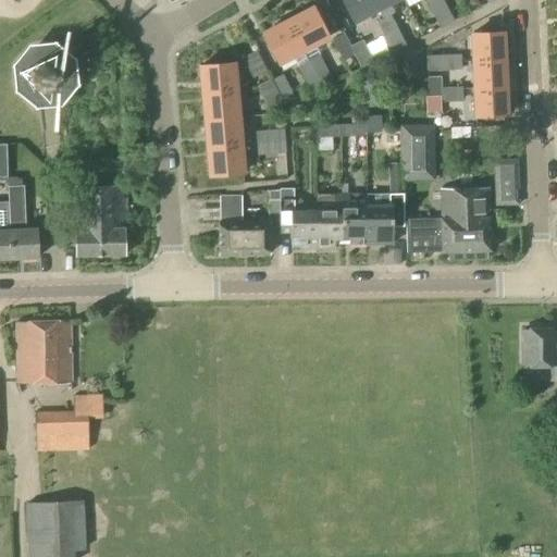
[(343,0),(354,21),(379,9),(374,0),(343,0)]
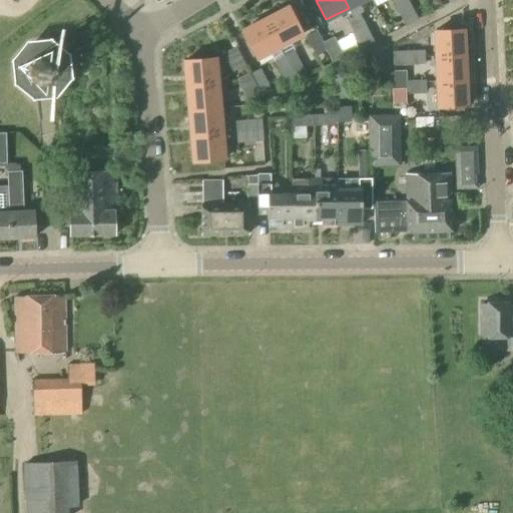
[(407,11),(412,8),(408,0),(391,0),(397,11),(405,7),(407,11)]
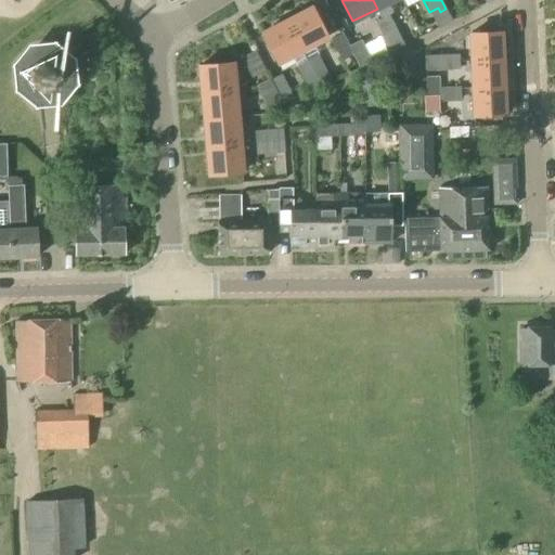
[(286,20),(302,50),(327,37),(311,7),(286,20)]
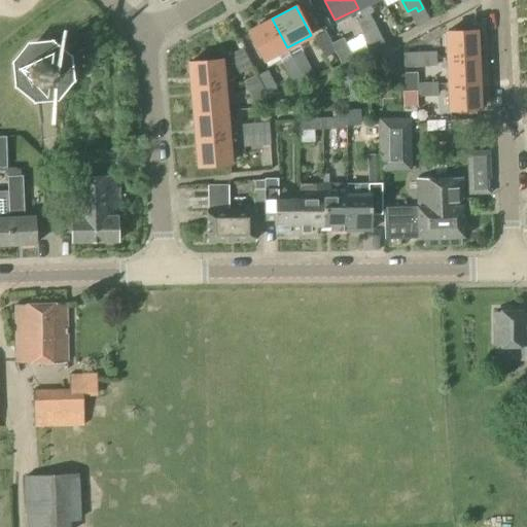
[(430,21),(423,8),(418,11),(416,7),(408,11),(417,28),(430,21)]
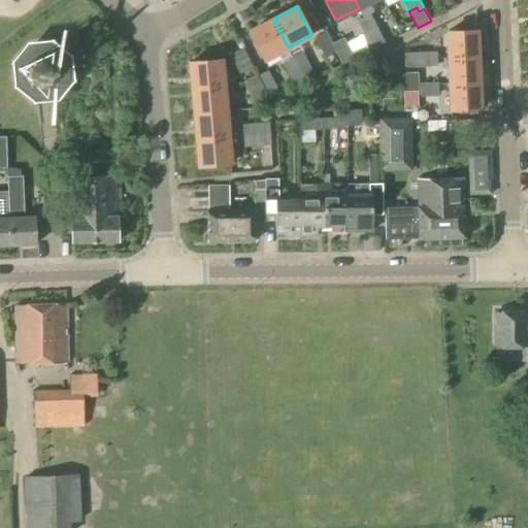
[(370,31),(376,28),(369,14),(356,22),(365,38),(372,35),(370,31)]
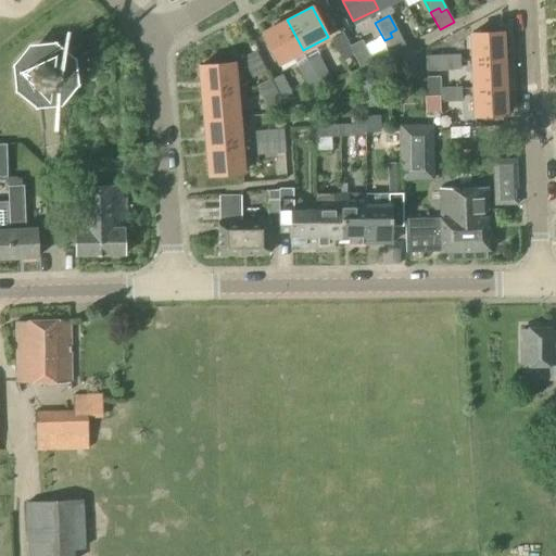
[(278,63),(303,50),(287,20),(262,33),(278,63)]
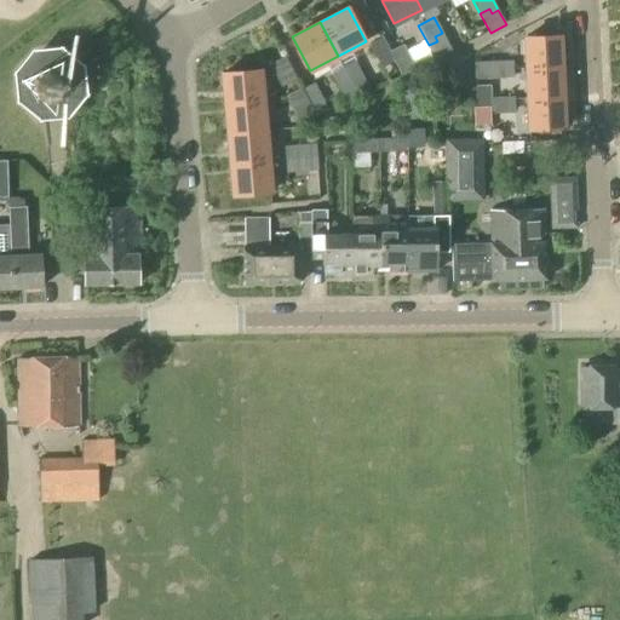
[(437,41),(429,45),(436,61),(452,52),(442,33),(435,36),(437,41)]
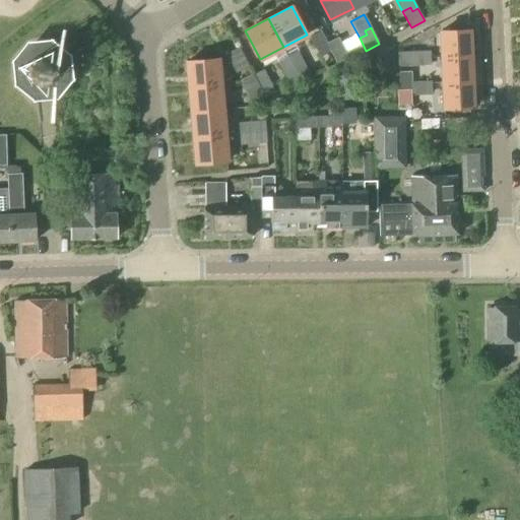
[(442,57),(471,56),(470,29),(440,31),(442,57)]
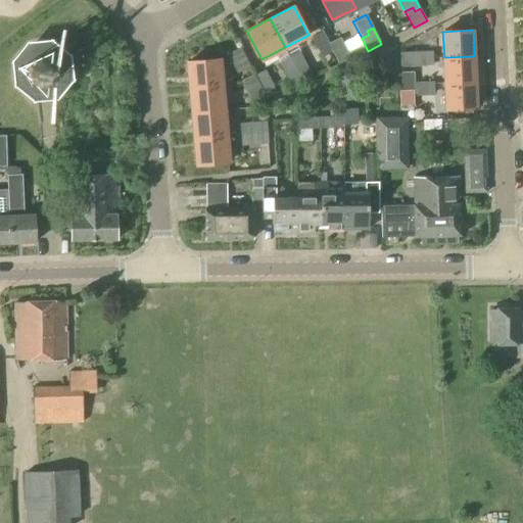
[(329,43),(323,32),(312,37),(321,56),(332,51),(339,64),(350,58),(340,38),(329,43)]
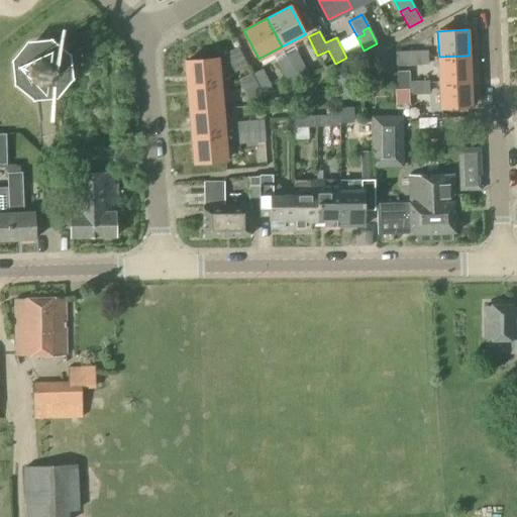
[(32,100),(57,98),(73,79),(70,55),(52,38),(27,41),(12,60),(14,84),(32,100)]
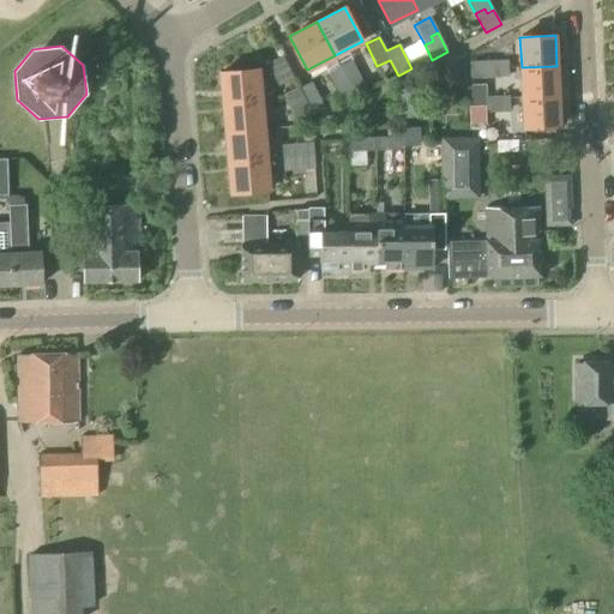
[(278,86),(294,78),(282,55),(266,65),(278,86)]
